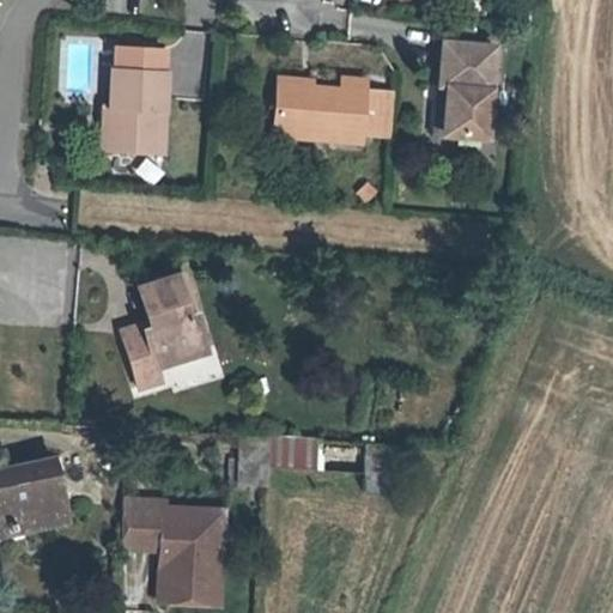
[(487,141),(495,43),(438,38),(435,83),(444,83),(439,138),(487,141)]
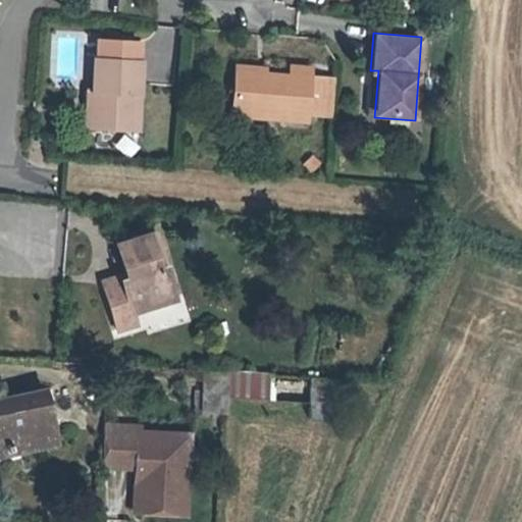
[(141,91),(144,42),(96,39),(93,94),(87,93),(85,129),(143,133),(146,91),(141,91)]
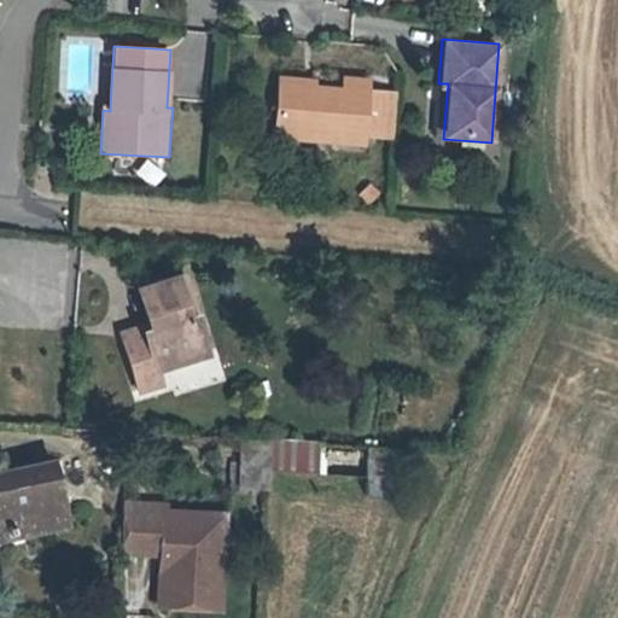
[(371,88),(372,77),(342,75),(340,86),(316,83),(318,77),(278,74),(273,124),(291,135),(298,144),(368,149),(369,140),(392,143),(397,91),(371,88)]
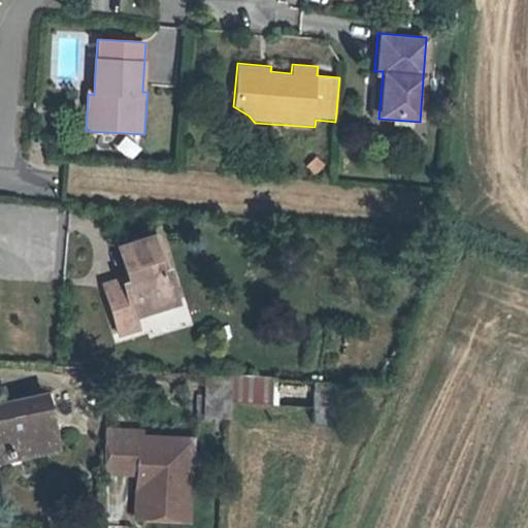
[(314,175),(324,165),(315,157),(305,166),(314,175)]
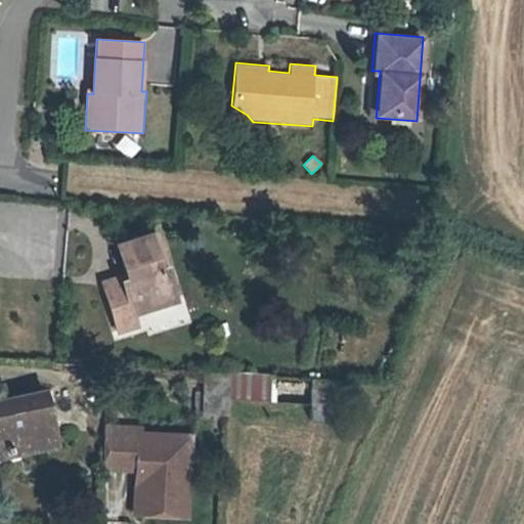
[(179,299),(169,267),(163,269),(151,235),(117,247),(128,280),(124,281),(122,277),(102,284),(118,333),(138,325),(134,313),(179,299)]
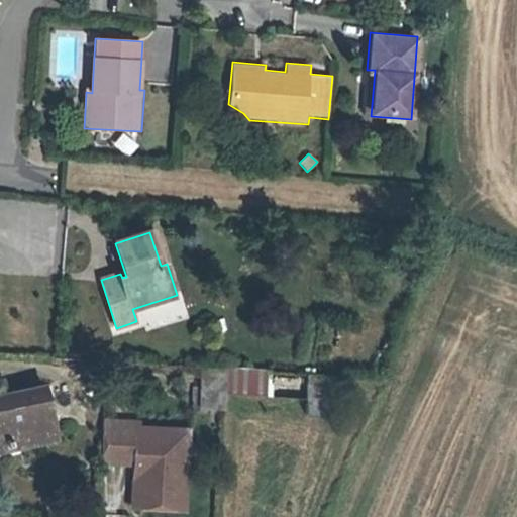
[(225,410),(227,370),(202,368),(199,408),(225,410)]
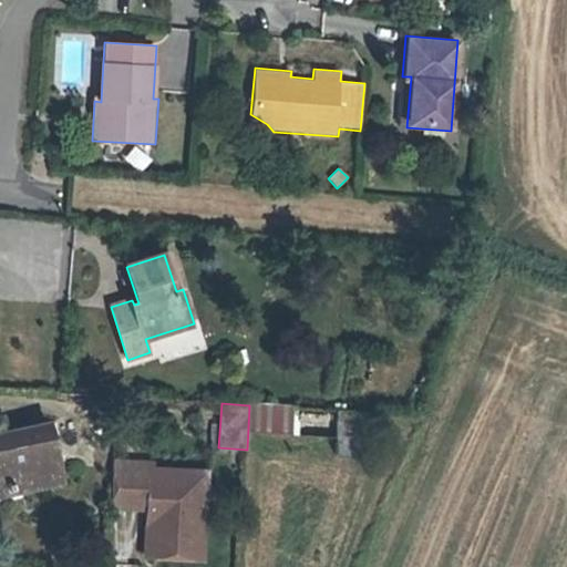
[(363,456),(366,412),(338,411),(334,454),(363,456)]
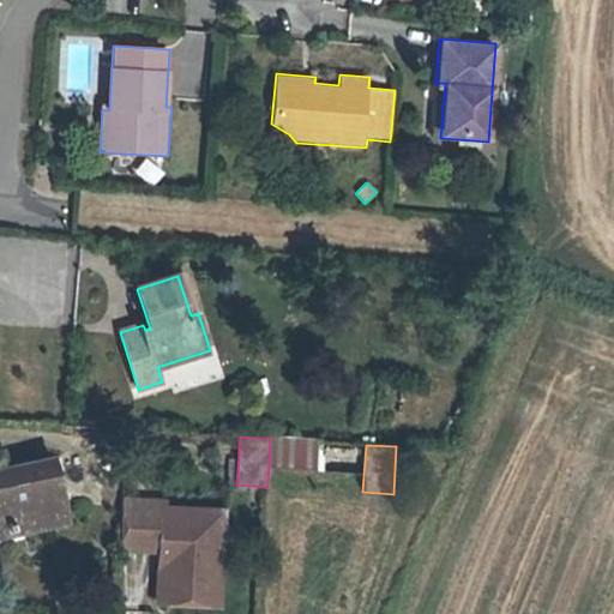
[(65,517),(53,459),(0,470),(0,525),(25,521),(25,525),(65,517)]
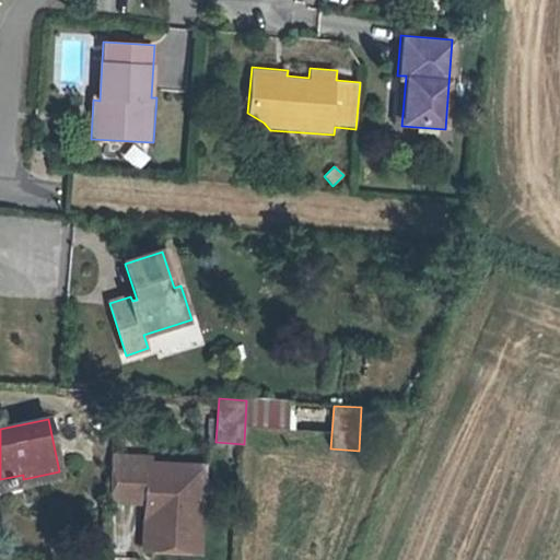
[(200,525),(203,467),(150,464),(150,458),(112,455),(109,500),(146,502),(146,510),(151,511),(150,520),(144,520),(143,549),(183,551),(184,524),(200,525)]
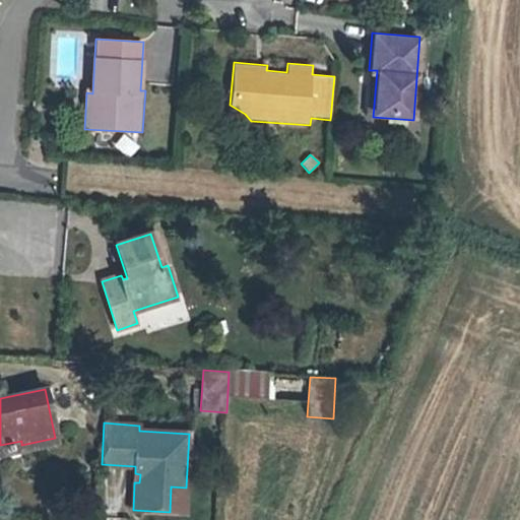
[(184,513),(186,488),(171,486),(170,512),(184,513)]
